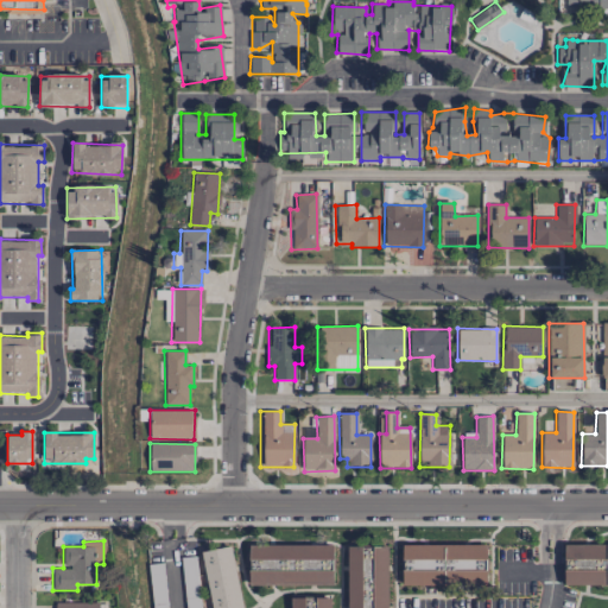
[(403,587),(487,584),(486,544),(401,545),(403,587)]
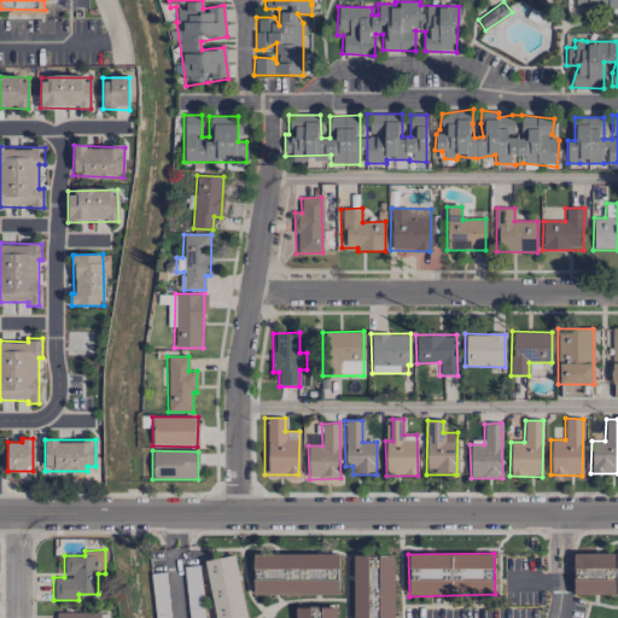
[(573,594),(617,594),(617,553),(573,553),(573,594)]
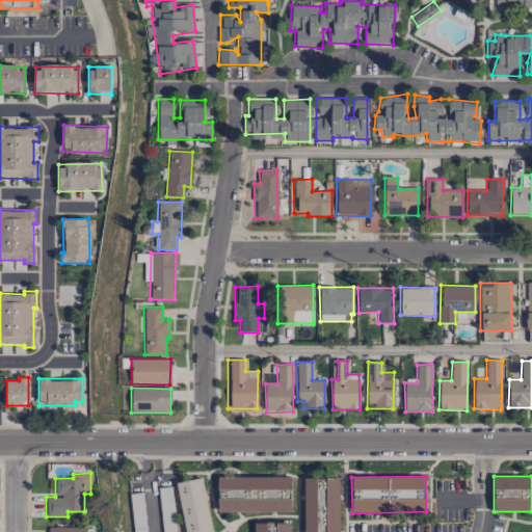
[(292,512),(291,477),(218,477),(218,512),(292,512)]
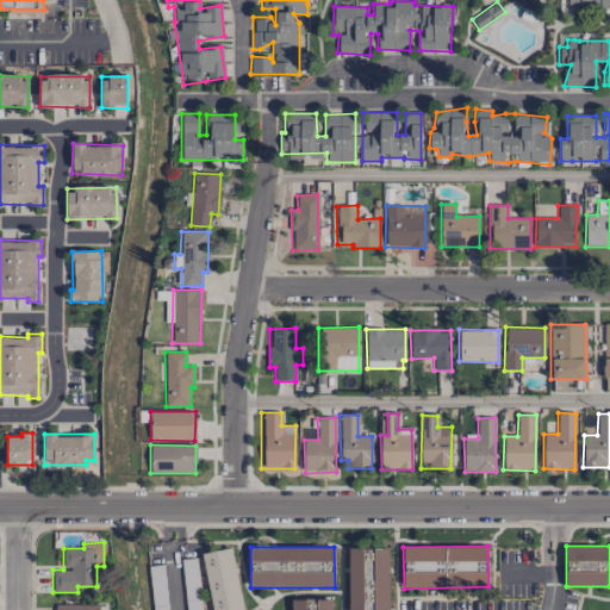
[(242,609),(231,548),(203,554),(212,609),(242,609)]
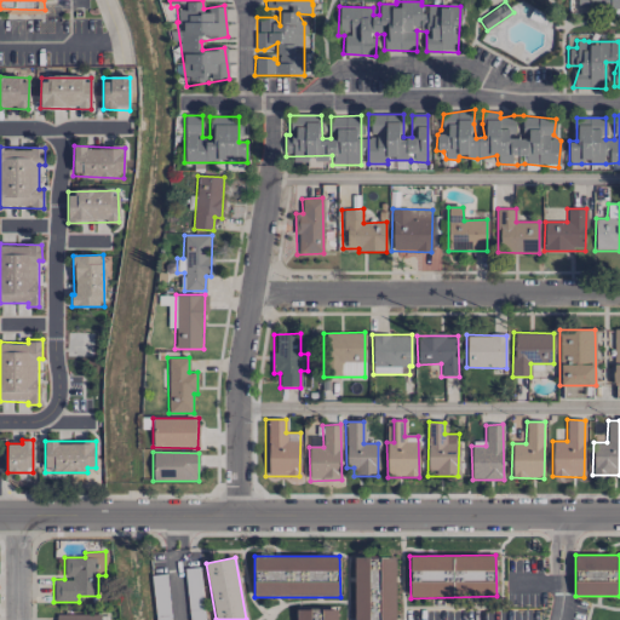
[(354,619),(369,619),(369,590),(379,590),(380,557),(355,557),(354,619)]
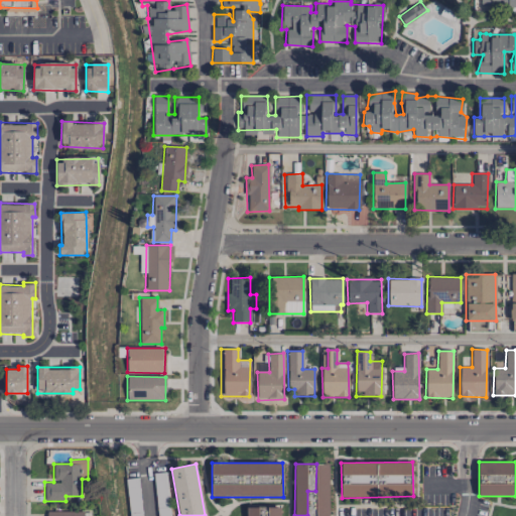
[(329,515),(329,464),(316,464),(316,515),(329,515)]
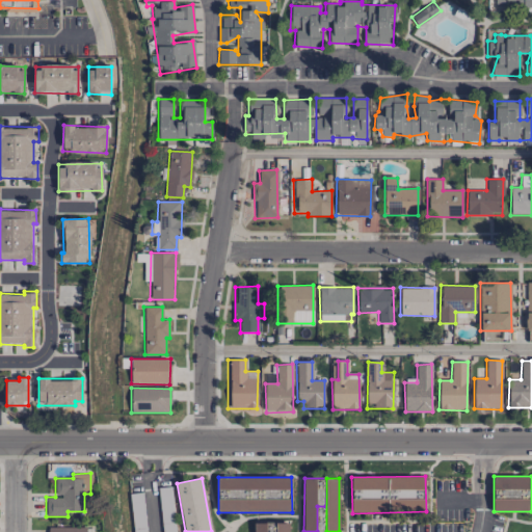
[(267,531),(267,522),(254,522),(254,531),(267,531)]
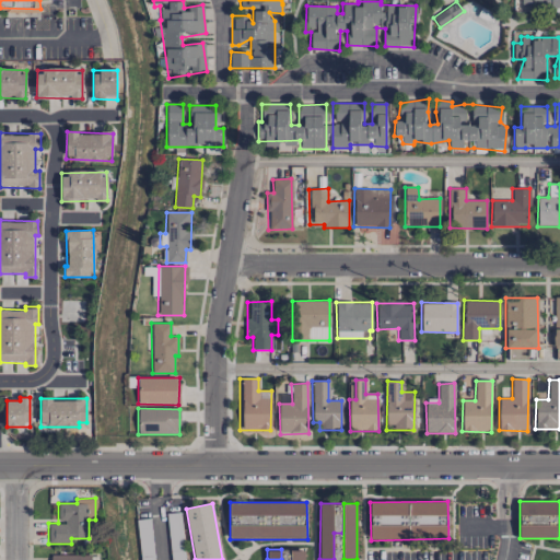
[(291,549),(291,559),(304,559),(305,549),(291,549)]
